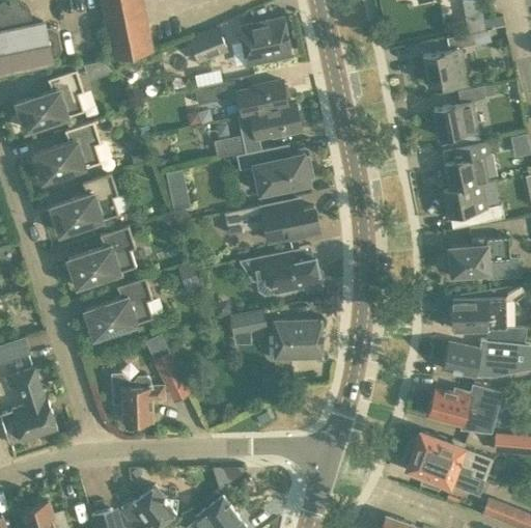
[(0,78),(54,66),(53,59),(56,58),(62,51),(58,33),(50,28),(46,29),(45,21),(31,24),(28,10),(15,0),(11,0),(0,2),(0,78)]
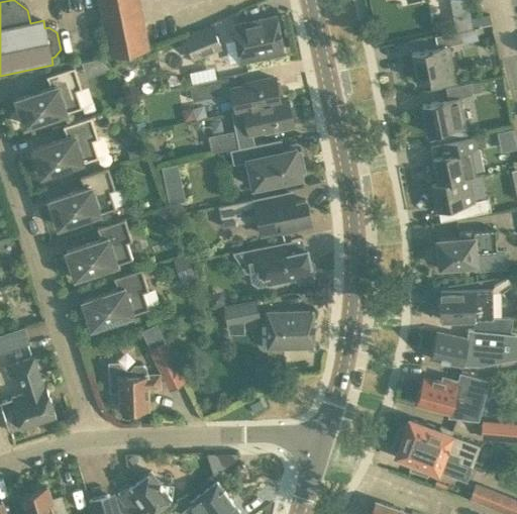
[(137,0),(97,0),(109,58),(148,49),(137,0)]
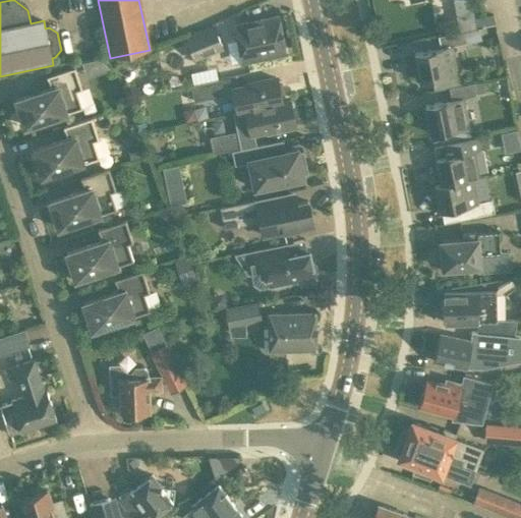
[(476,31),(470,0),(453,0),(459,34),(476,31)]
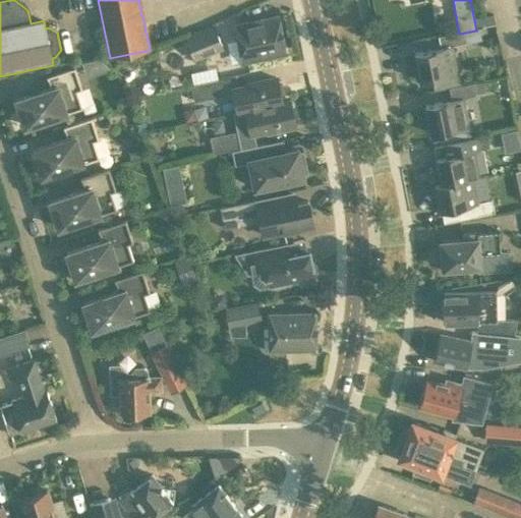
[(495,27),(493,17),(476,21),(477,25),(478,31),(495,27)]
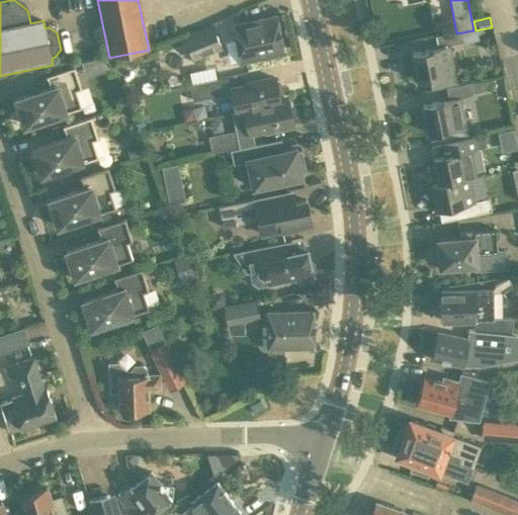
[(234,27),(241,63),(283,55),(276,19),(234,27)]
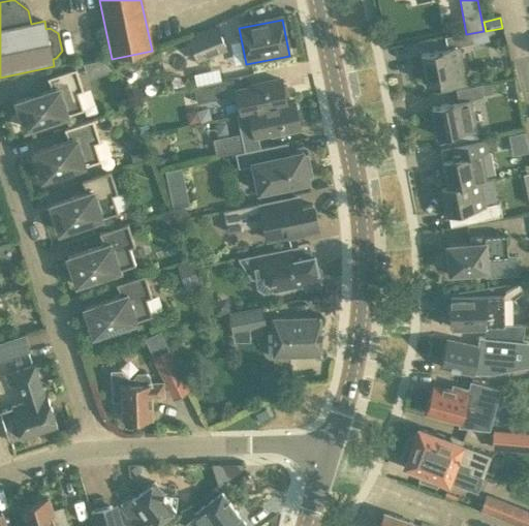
[(198,62),(226,51),(217,29),(190,39),(198,62)]
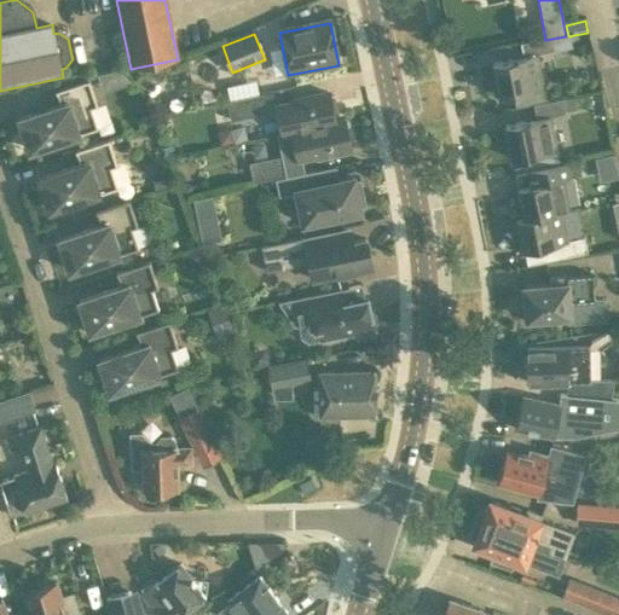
[(532,109),(545,105),(537,61),(553,57),(549,44),(520,48),(524,63),(492,69),(498,103),(513,100),(514,111),(532,109)]
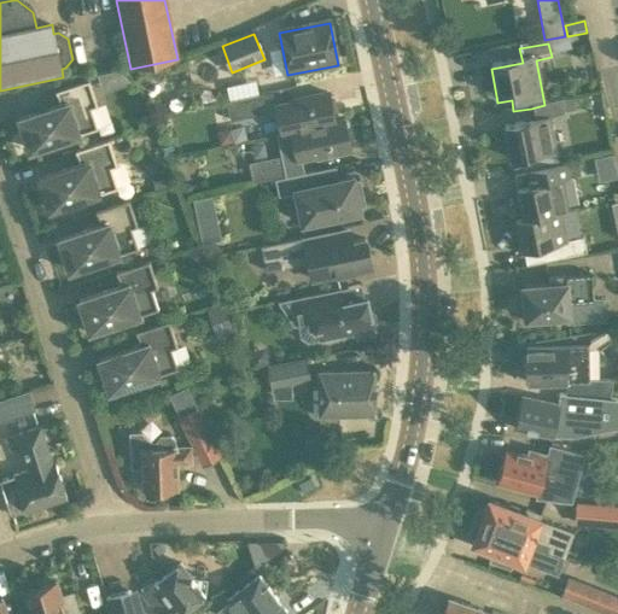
[(57,92),(62,106),(19,120),(30,151),(99,129),(92,109),(98,107),(89,81),(57,92)]
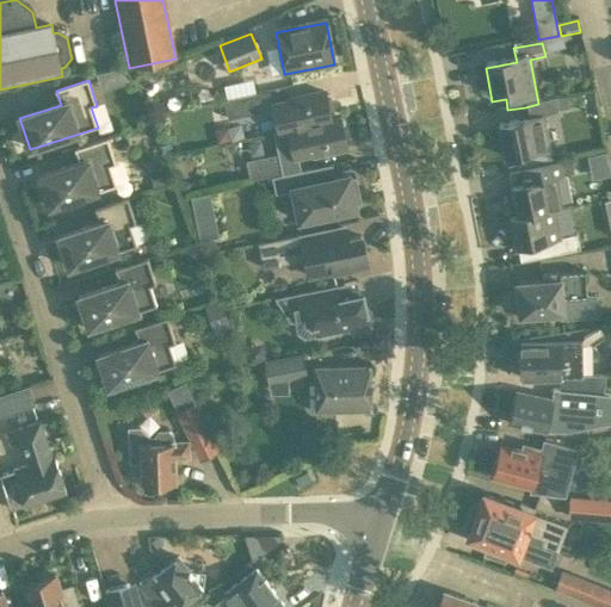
[(263,113),(259,94),(224,103),(228,121),(263,113)]
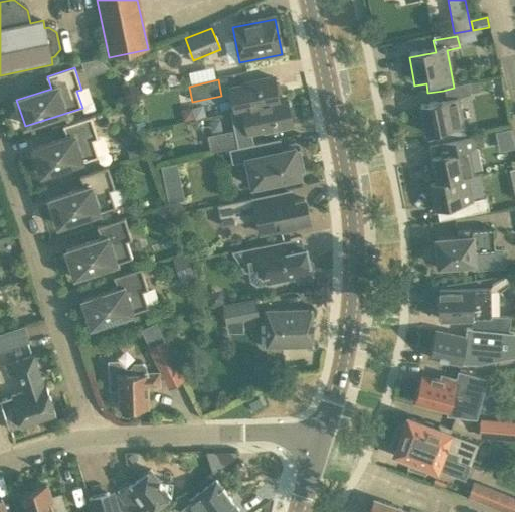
[(230,91),(235,114),(287,104),(286,103),(279,104),(274,81),(230,91)]
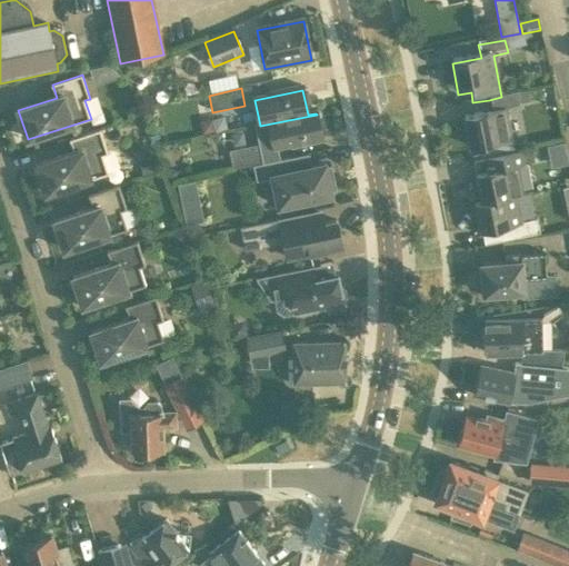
[(516,95),(518,106),(529,103),(527,92),(516,95)]
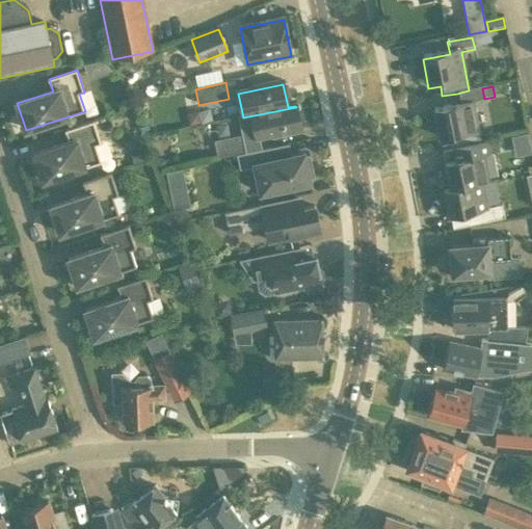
[(469,90),(457,94),(459,106),(432,111),(439,140),(451,137),(453,149),(460,148),(477,143),(475,132),(477,132),(471,104),(484,101),(484,99),(482,88),(469,90)]
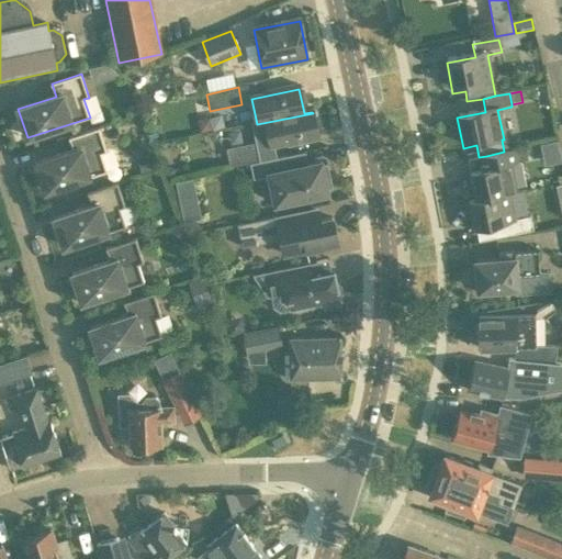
[(313,113),(257,124),(257,125),(251,127),(255,146),(225,153),(228,169),(272,160),(269,149),(317,140),(313,113)]
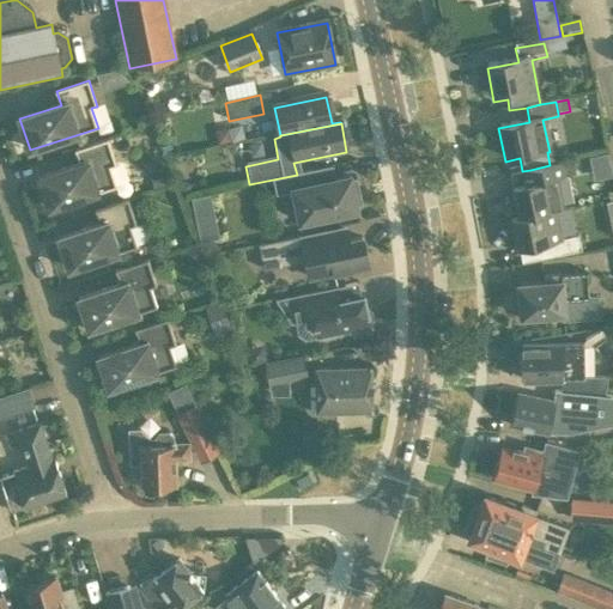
[(38,177),(49,209),(117,187),(110,168),(116,165),(108,140),(76,151),(80,164),(38,177)]
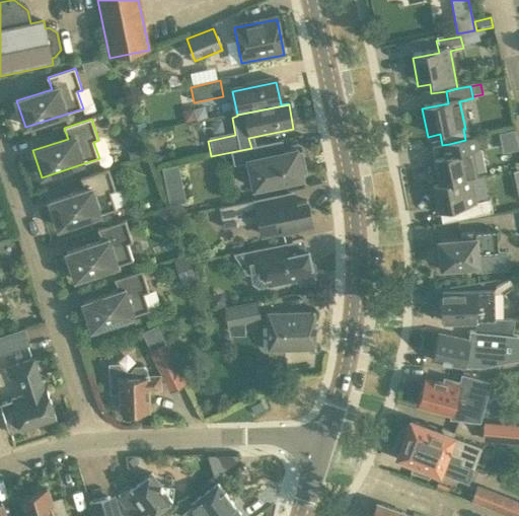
[(504,154),(518,149),(518,148),(514,131),(498,135),(504,154)]
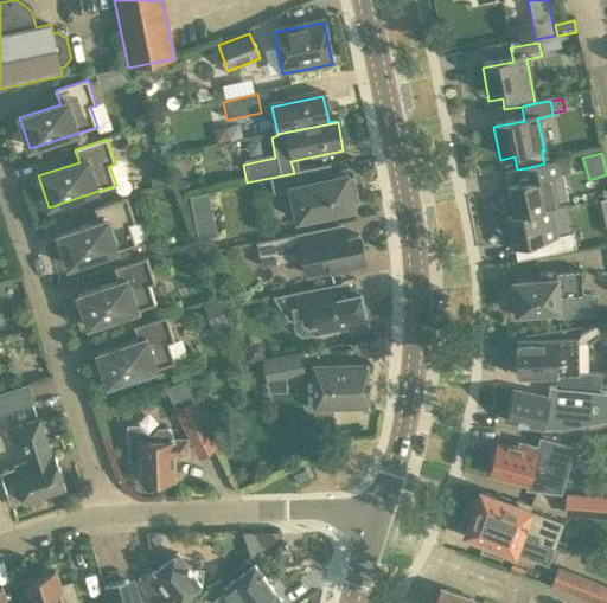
[(561,160),(544,164),(525,168),(517,170),(504,172),(508,187),(513,217),(506,218),(506,219),(550,210),(556,209),(550,178),(567,174),(563,160),(561,160)]
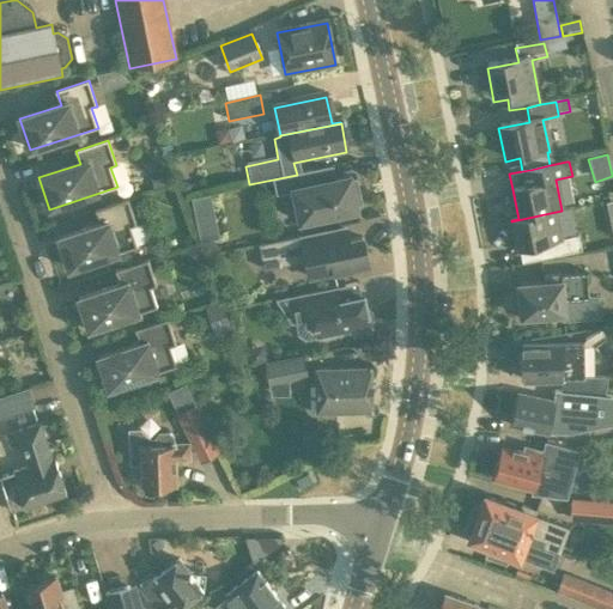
[(173,186),(168,171),(152,176),(157,190),(173,186)]
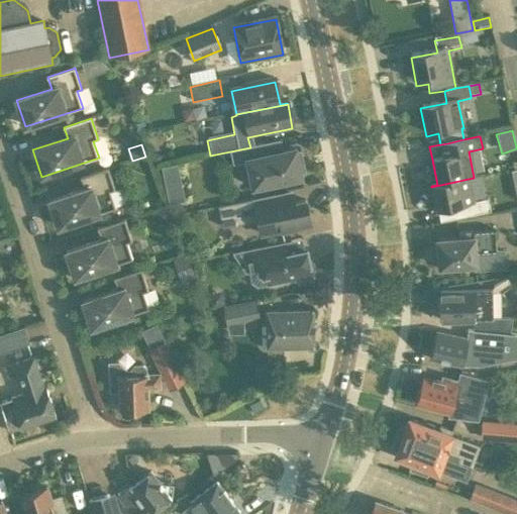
[(257,188),(257,191),(278,187),(278,184),(300,179),(300,175),(304,174),(300,153),(295,155),(295,150),(265,158),(262,146),(229,152),(232,167),(247,164),(252,189),(257,188)]
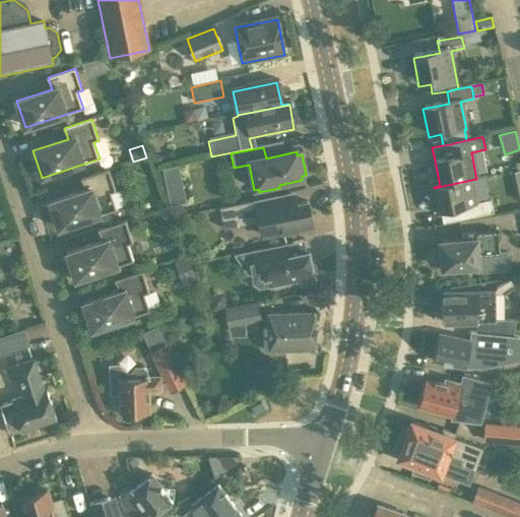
[(179,168),(163,171),(170,207),(186,204),(179,168)]
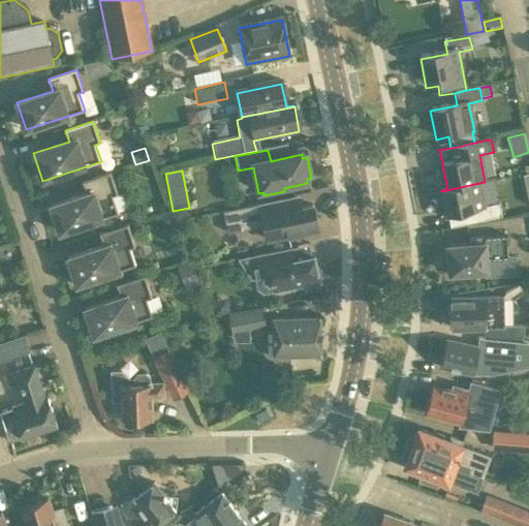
[(51,206),(59,233),(118,214),(113,197),(118,195),(111,173),(83,182),(86,194),(51,206)]
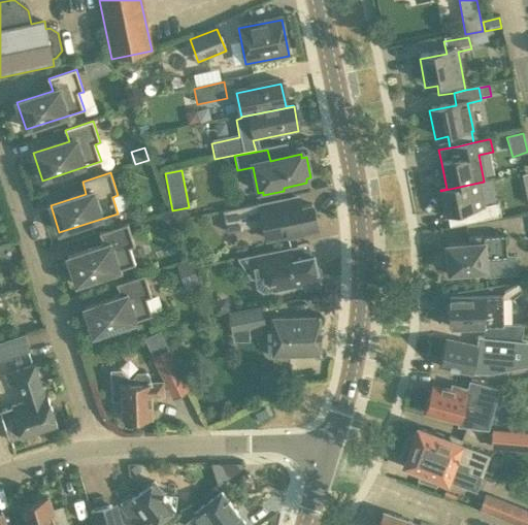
[(498,204),(484,207),(479,183),(440,191),(446,217),(464,212),(466,225),(500,218),(498,204)]
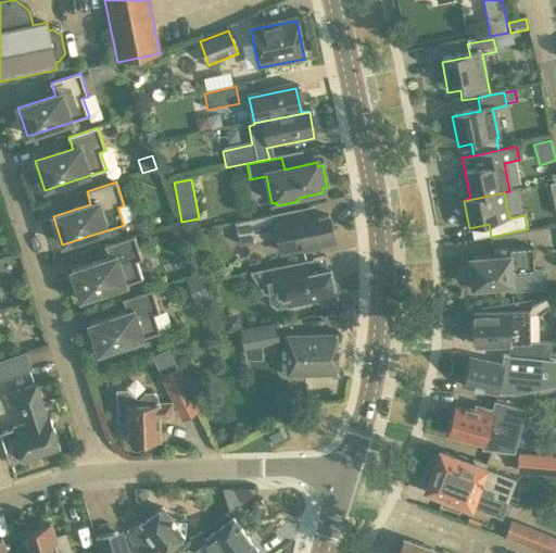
[(303,250),(304,253),(319,250),(318,247),(333,243),(328,217),(299,224),(297,211),(235,224),(240,247),(278,239),(281,254),(303,250)]
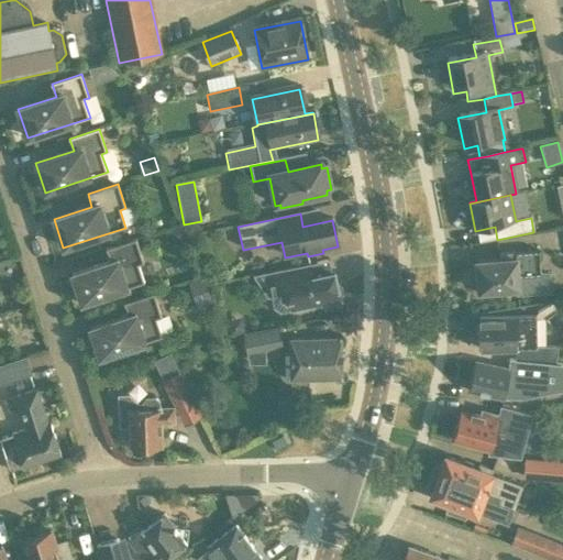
[(188,242),(184,227),(173,230),(178,245),(188,242)]
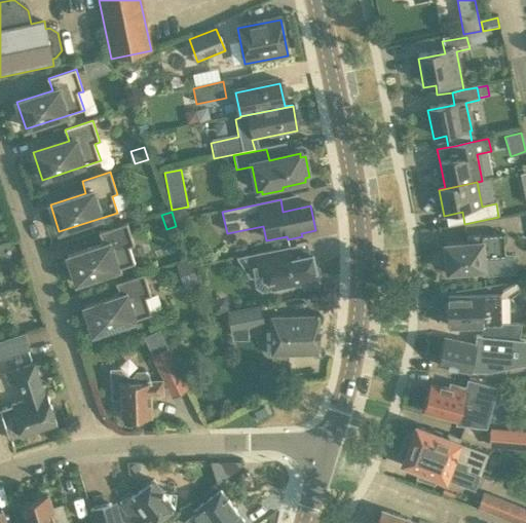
[(99,233),(102,245),(67,256),(76,284),(134,265),(128,248),(134,247),(126,224),(99,233)]
